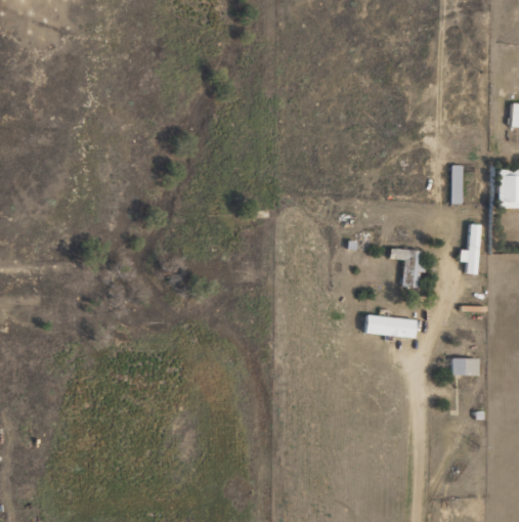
[(462,203),(462,165),(453,165),(453,203),(462,203)]
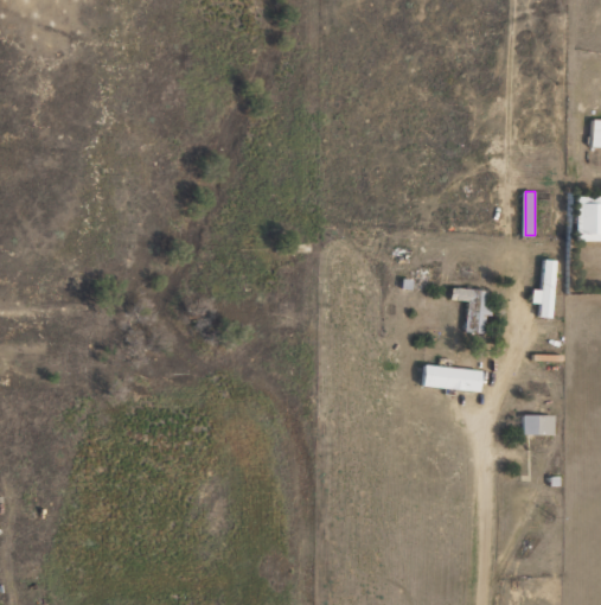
[(600,195),(580,195),(580,241),(600,240),(600,195)]
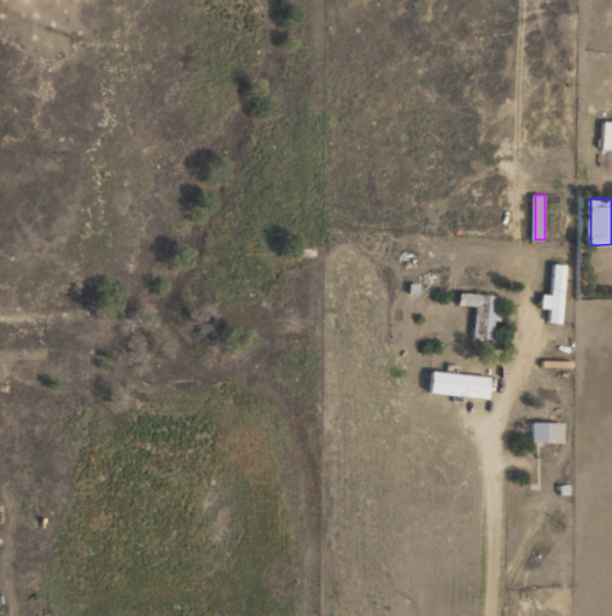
[(593,269),(611,268),(611,250),(593,251),(593,269)]
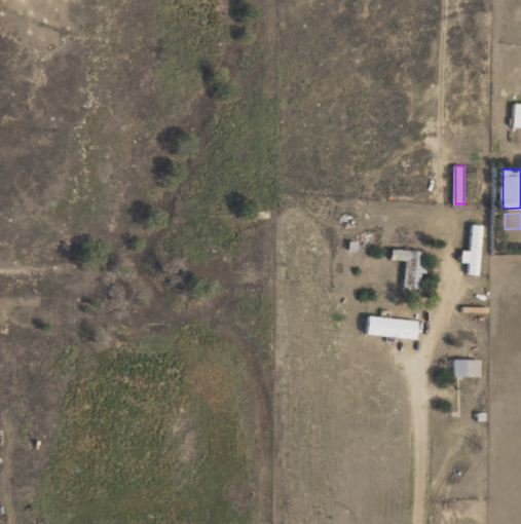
[(472,274),(481,274),(481,226),(472,226),(472,274)]
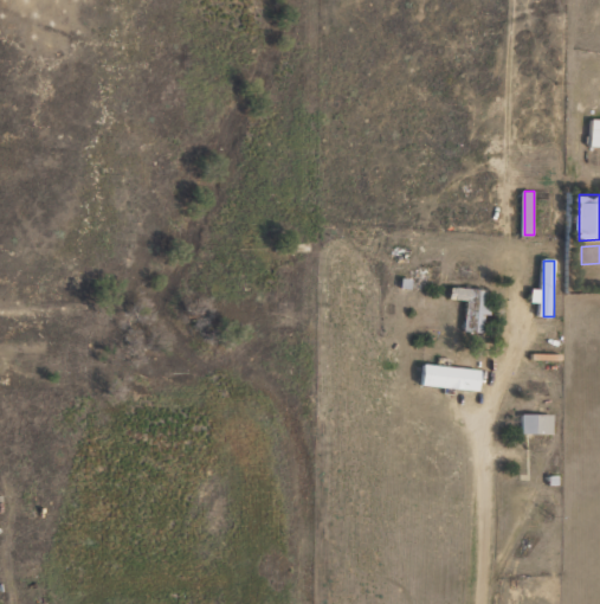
[(489,290),(451,287),(450,301),(466,302),(464,332),(484,334),(489,290)]
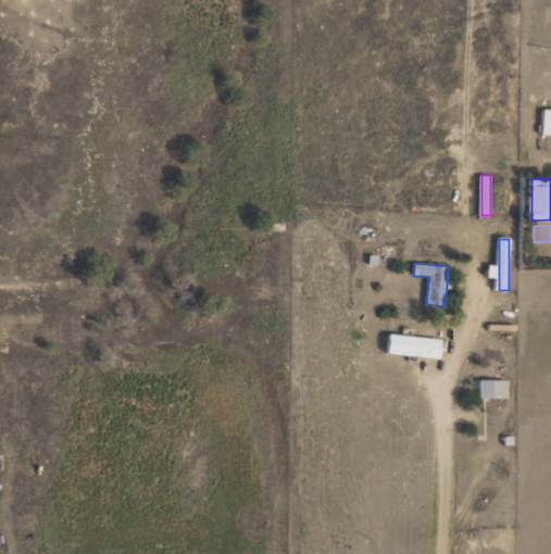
[(442,339),(388,335),(386,354),(440,359),(442,339)]
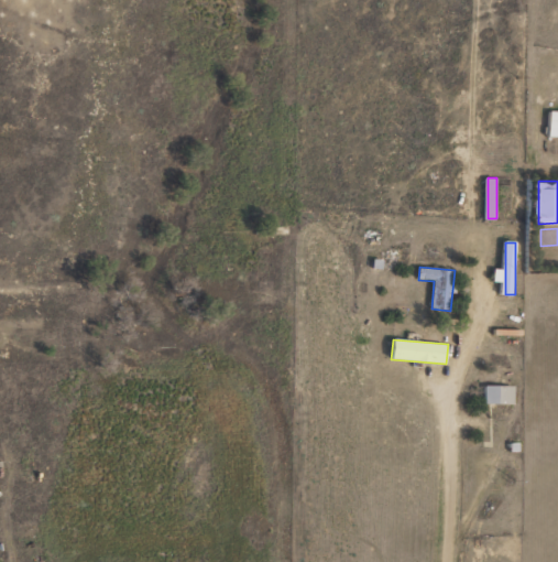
[(516,386),(487,386),(487,403),(516,403),(516,386)]
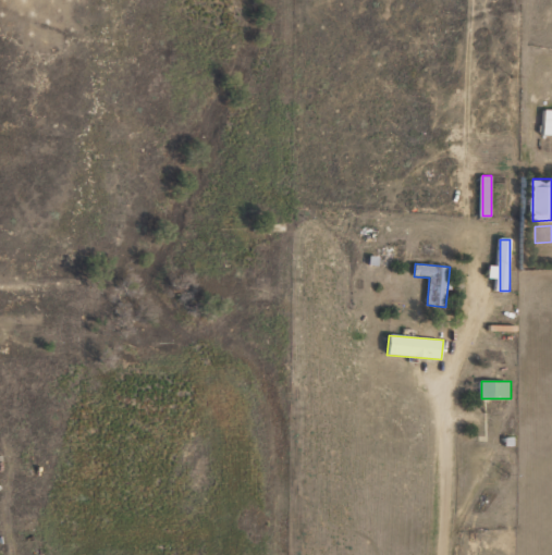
All buildings are outlined.
